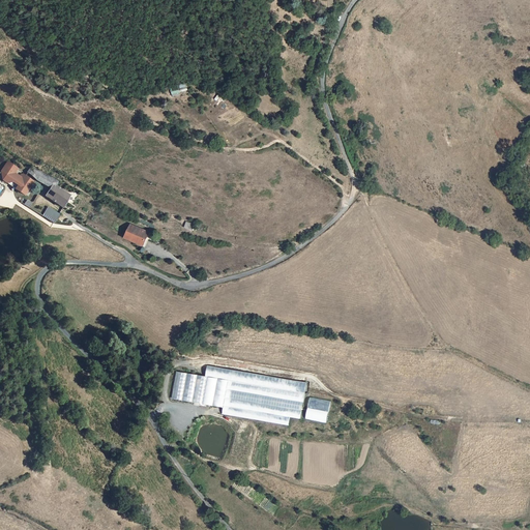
[(172,94),(186,90),(185,83),(170,86),(172,94)]
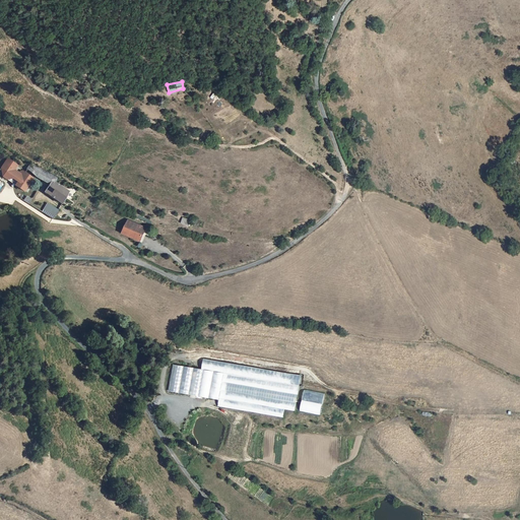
[(13,187),(26,192),(37,177),(26,171),(17,166),(17,164),(7,157),(3,165),(7,168),(4,174),(14,185),(13,187)]
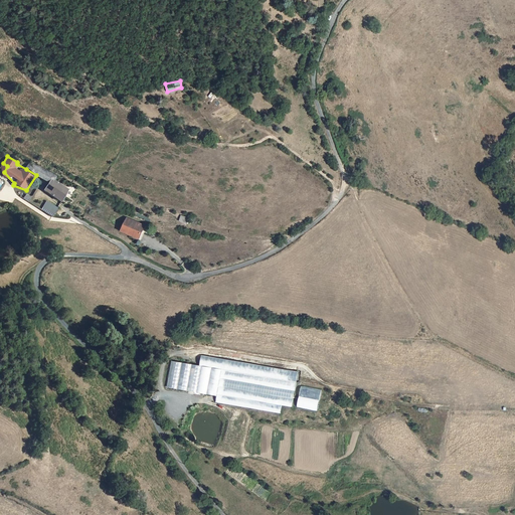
[(56,179),(29,163),(26,169),(36,175),(49,183),(45,190),(48,192),(55,181),(56,179)]
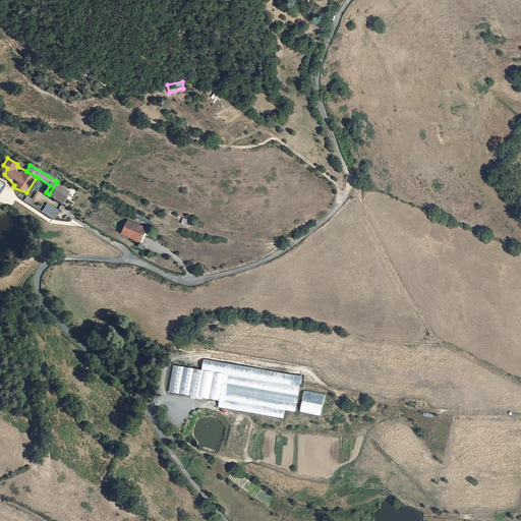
[(69,191),(56,183),(49,194),(62,205),(70,193),(69,191)]
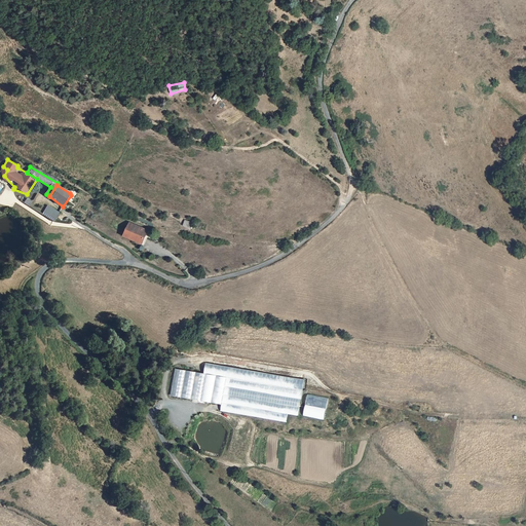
[(46,209),(29,195),(28,198),(35,202),(31,207),(43,215),(46,209)]
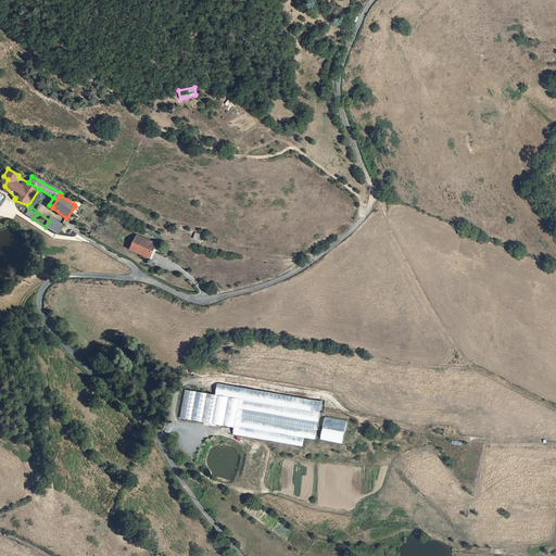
[(57,232),(63,223),(52,216),(49,220),(46,227),(55,234),(57,232)]
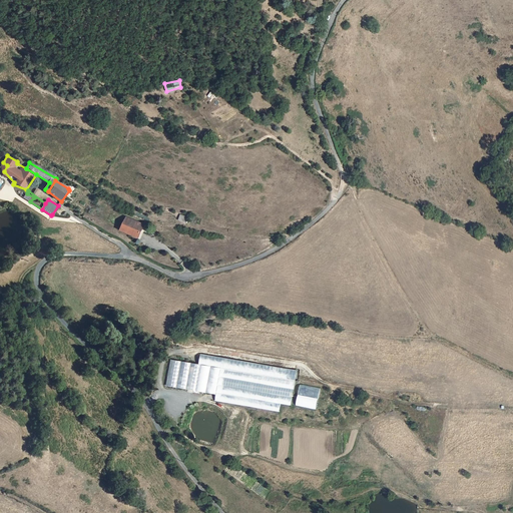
[(190,207),(178,203),(175,213),(186,217),(190,207)]
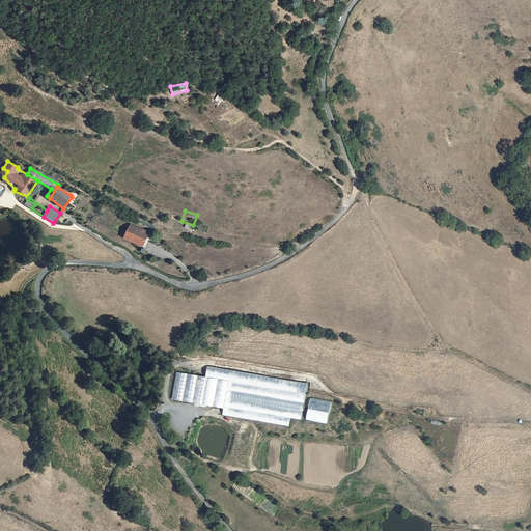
[(144,246),(149,232),(148,232),(130,226),(126,236),(139,242),(138,243),(144,246)]
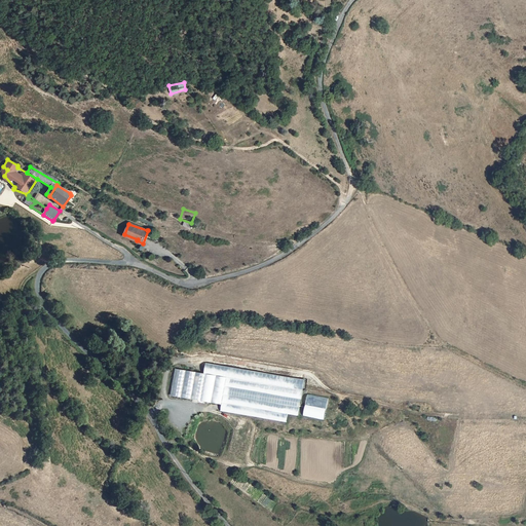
[(304,380),(205,364),(204,373),(175,369),(171,396),(222,404),(221,410),(287,421),(288,413),(298,415),(304,380)]
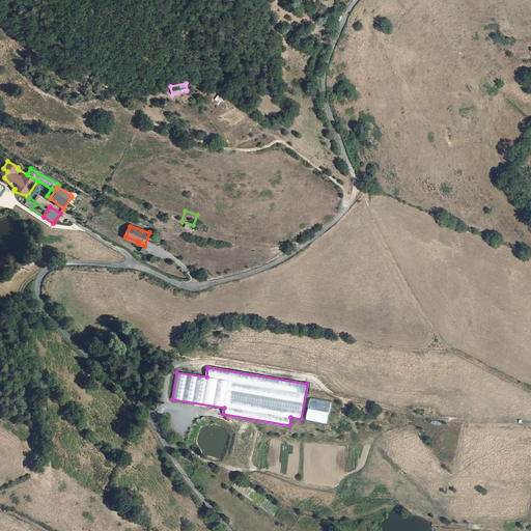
[(310,398),(306,419),(327,423),(331,402),(310,398)]
